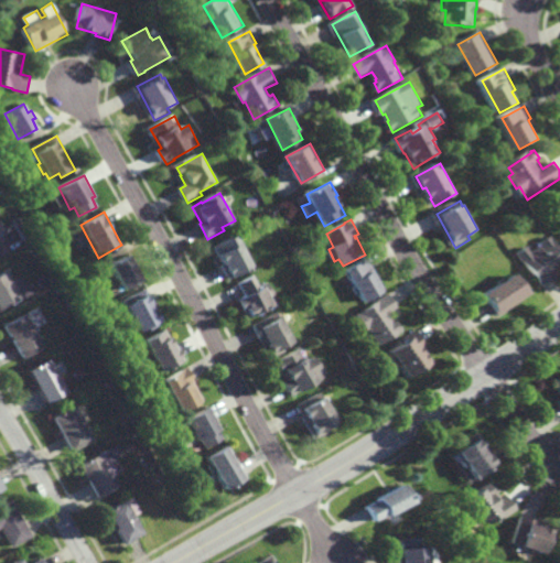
[(230,280),(223,267),(226,264),(216,248),(237,236),(254,267),(230,280)]
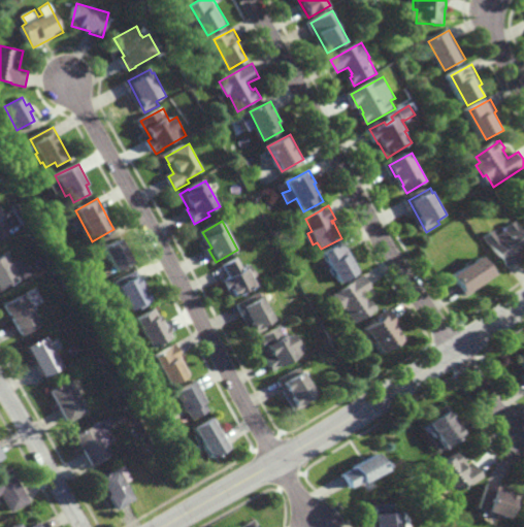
[(523,255),(522,256),(523,258),(511,267),(488,238),(497,231),(501,236),(511,229),(510,228),(519,222),(523,228),(523,255)]
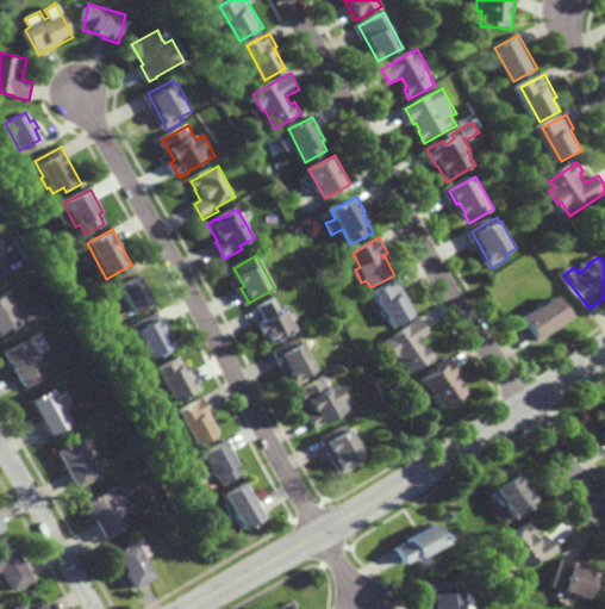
[(135,315),(119,289),(138,277),(154,304),(135,315)]
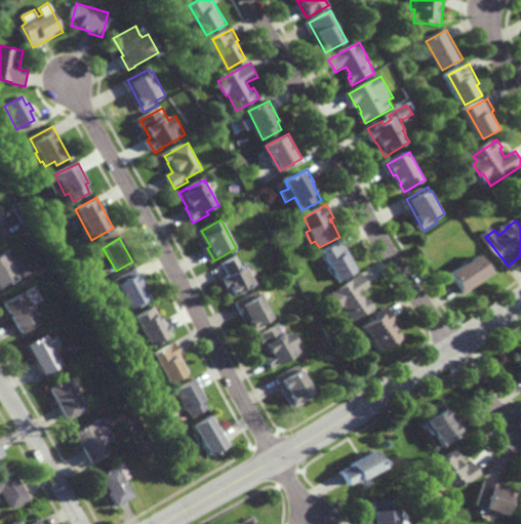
[(342,282),(324,252),(345,240),(362,270),(342,282)]
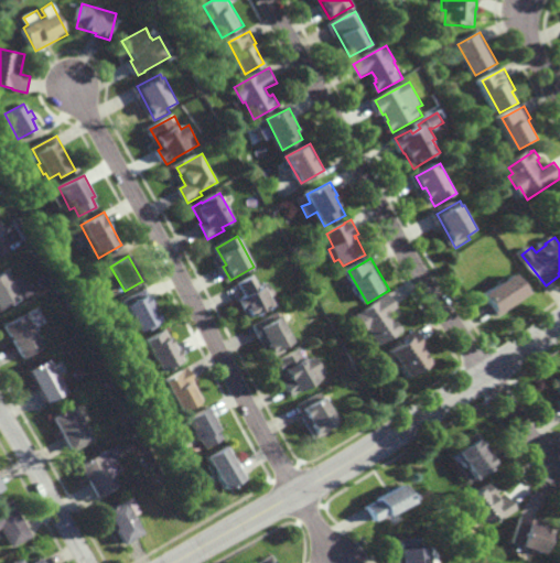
[(0,309),(0,273),(3,272),(19,299),(0,309)]
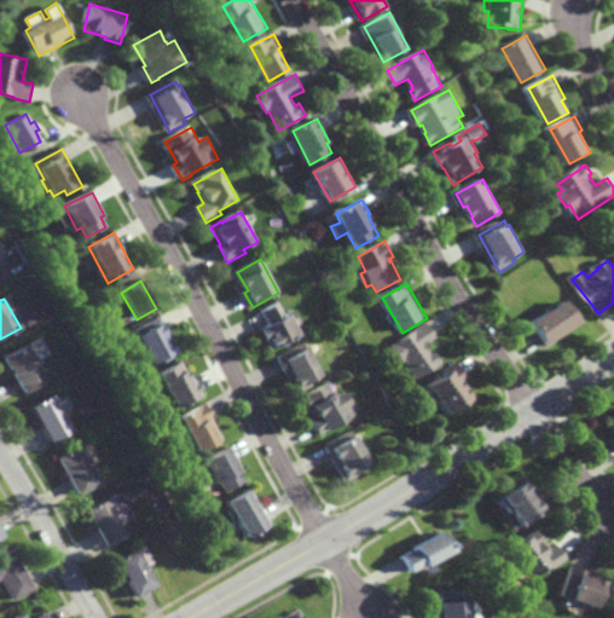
[(574,311),(578,309),(588,322),(549,347),(533,324),(567,301),(574,311)]
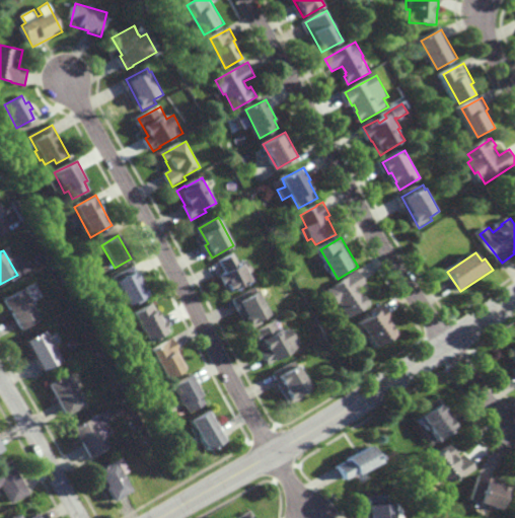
[(241,266),(248,262),(253,273),(249,275),(252,281),(247,284),(247,285),(232,293),(228,285),(226,286),(221,277),(228,274),(221,262),(235,254),(241,266)]
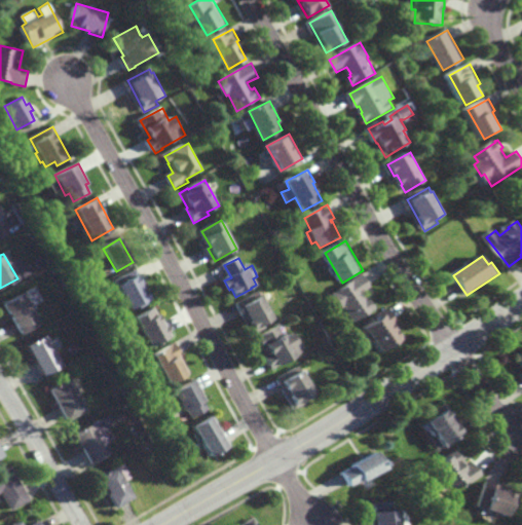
[(141,309),(139,306),(129,311),(114,283),(137,270),(154,302),(141,309)]
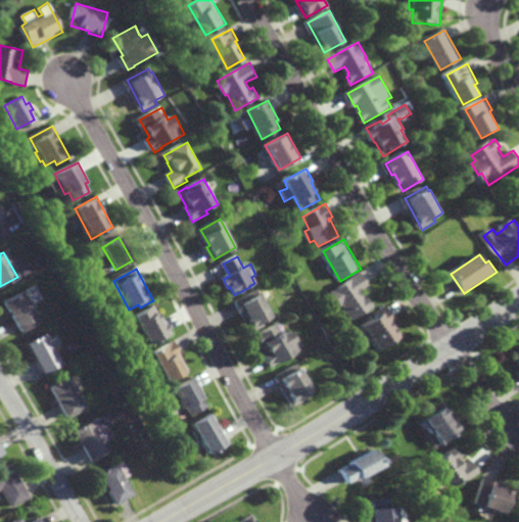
[(368,300),(371,298),(377,306),(356,321),(345,305),(344,307),(334,292),(364,273),(372,286),(363,292),(368,300)]
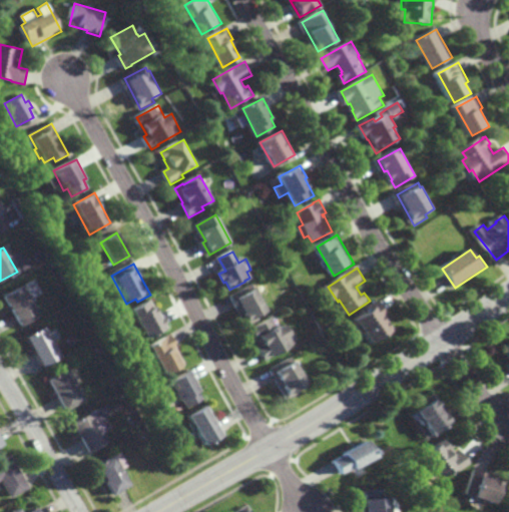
[(313,286),(309,280),(314,277),(318,283),(313,286)]
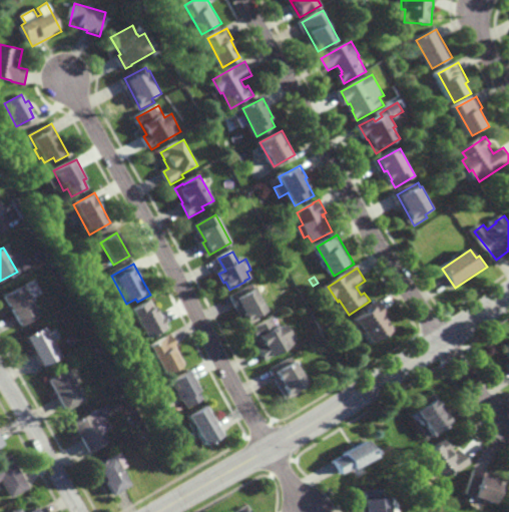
[(249,327),(233,296),(253,285),(270,312),(260,317),(262,321),(249,327)]
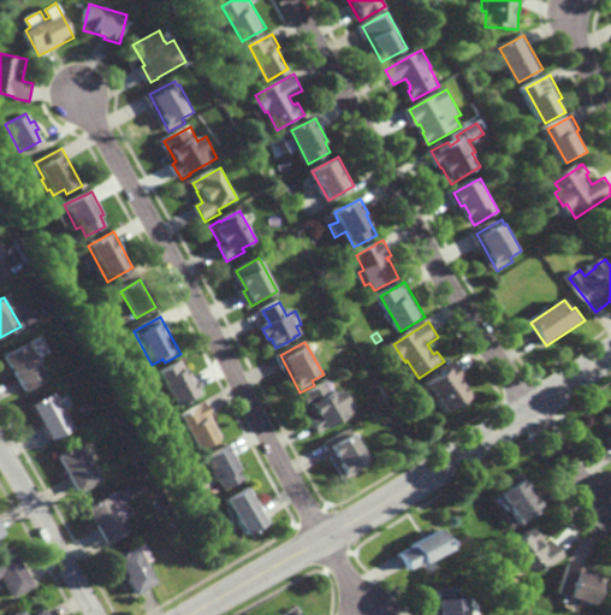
[(25,392),(5,358),(27,344),(47,380),(25,392)]
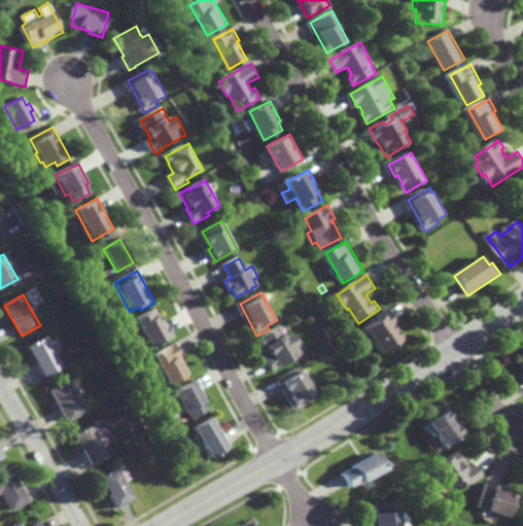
[(164,325),(167,323),(174,337),(171,338),(172,338),(151,349),(135,319),(154,309),(164,325)]
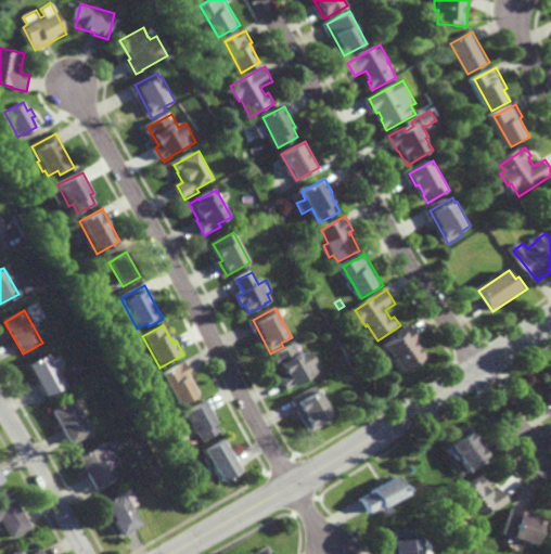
[(405,374),(386,346),(397,339),(395,336),(410,326),(420,340),(419,342),(427,356),(425,358),(418,363),(419,364),(405,374)]
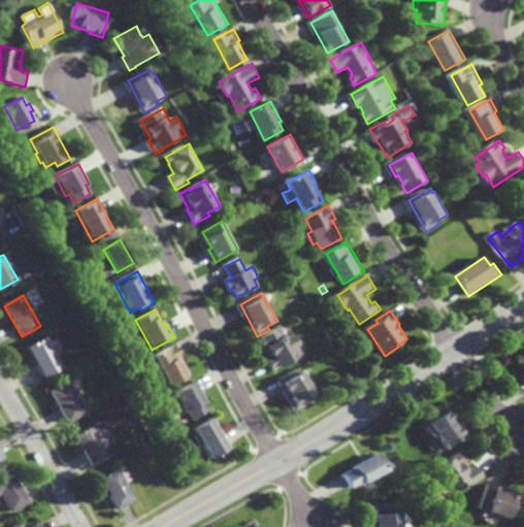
[(290,339),(296,335),(306,354),(275,372),(267,359),(271,357),(261,339),(283,327),(290,339)]
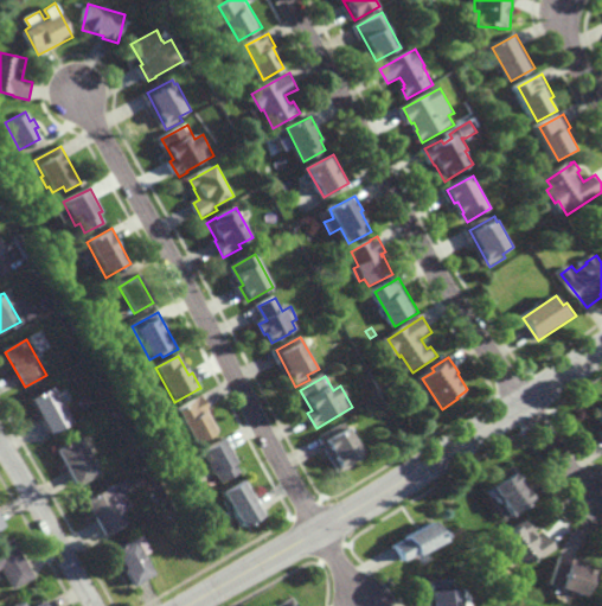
[(63,407),(64,407),(70,419),(69,419),(71,423),(50,435),(31,401),(52,388),(63,407)]
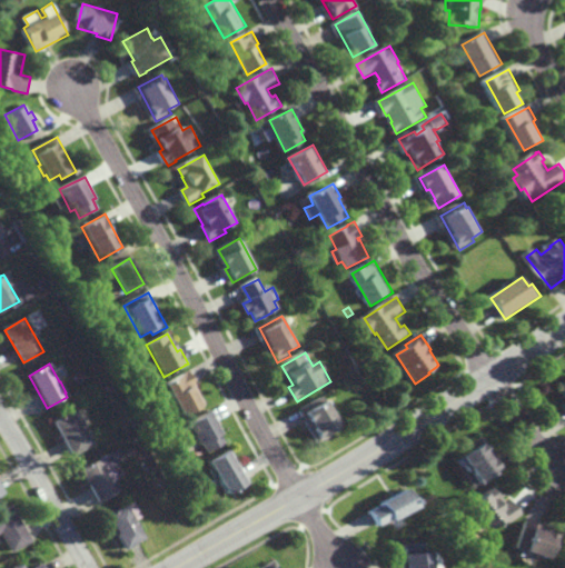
[(186,419),(167,385),(191,371),(198,386),(197,387),(208,405),(205,407),(206,408),(186,419)]
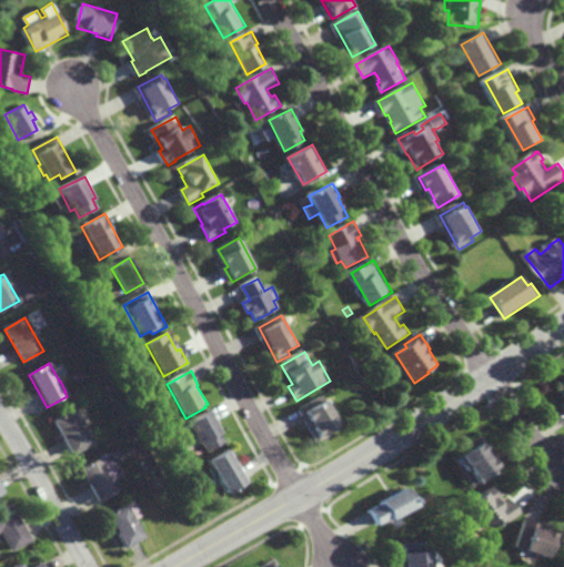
[(102,384),(100,378),(108,375),(110,380),(102,384)]
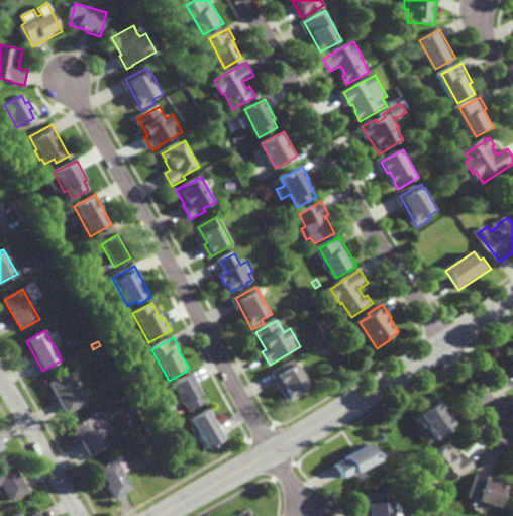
[(306,377),(308,376),(310,381),(309,381),(312,389),(304,393),(305,396),(292,404),(275,373),(297,360),(306,377)]
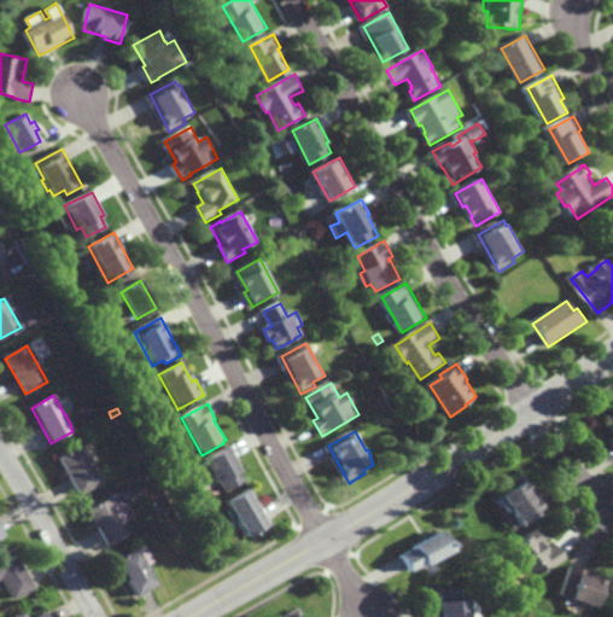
[(79,496),(58,459),(82,446),(103,483),(79,496)]
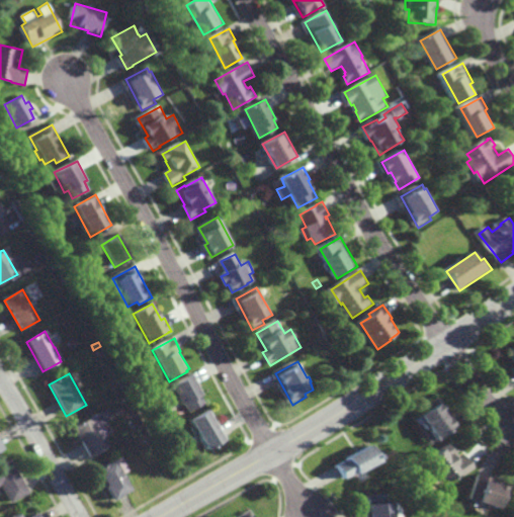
[(207,394),(204,396),(205,397),(203,398),(208,404),(191,414),(187,406),(185,408),(181,402),(173,406),(168,398),(176,393),(173,386),(196,374),(207,394)]
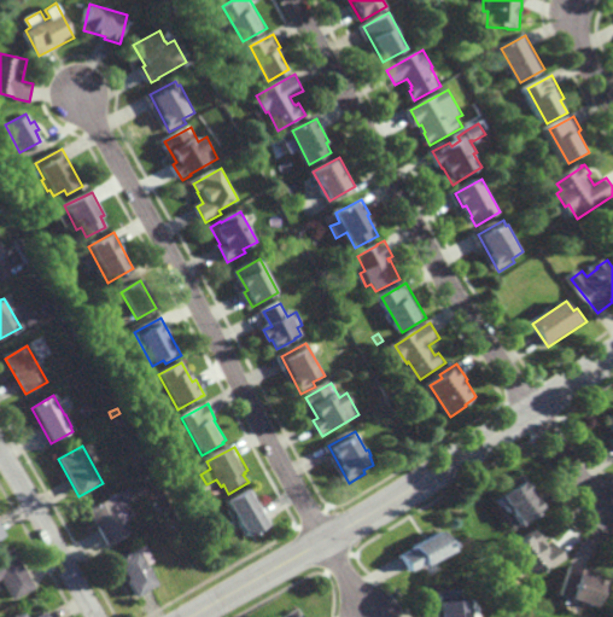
[(547,511),(523,527),(520,523),(519,524),(517,521),(511,525),(505,514),(511,511),(506,504),(500,507),(496,500),(502,496),(501,495),(511,489),(508,485),(524,475),(547,511)]
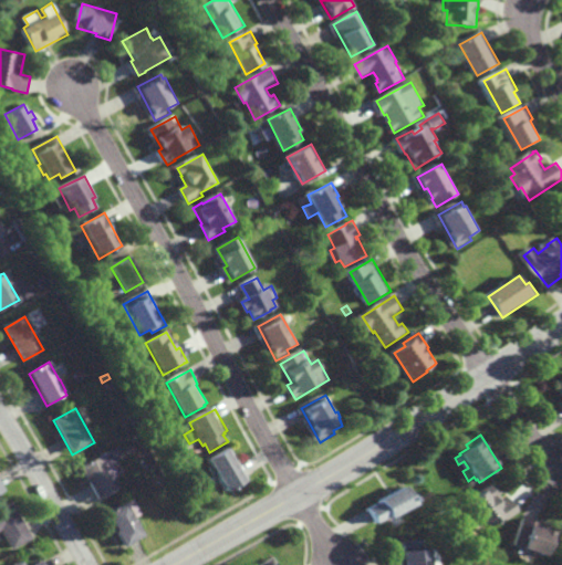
[(252,482),(229,494),(220,477),(218,479),(211,469),(215,468),(211,460),(233,448),(252,482)]
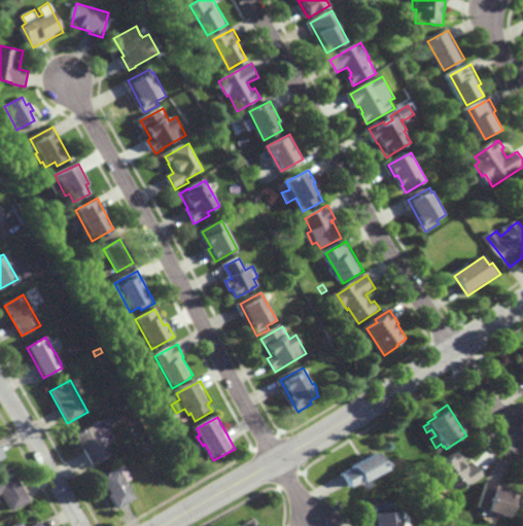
[(92,468),(74,436),(103,421),(114,442),(106,446),(112,457),(92,468)]
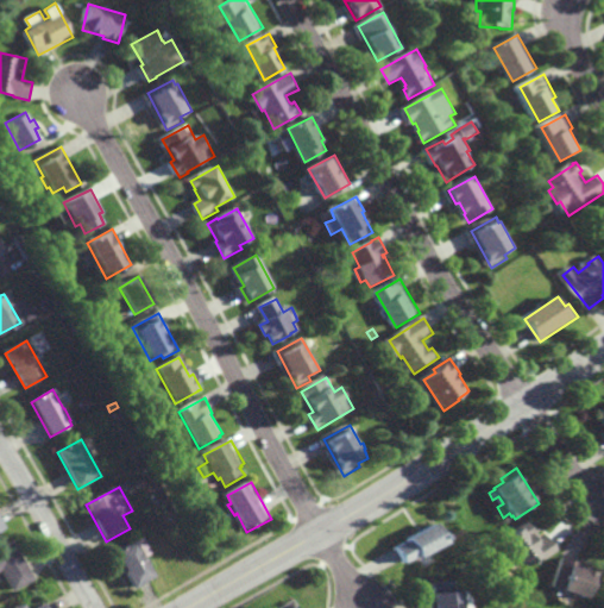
[(532,532),(533,531),(539,540),(545,537),(554,552),(541,561),(539,557),(521,569),(502,540),(527,524),(532,532)]
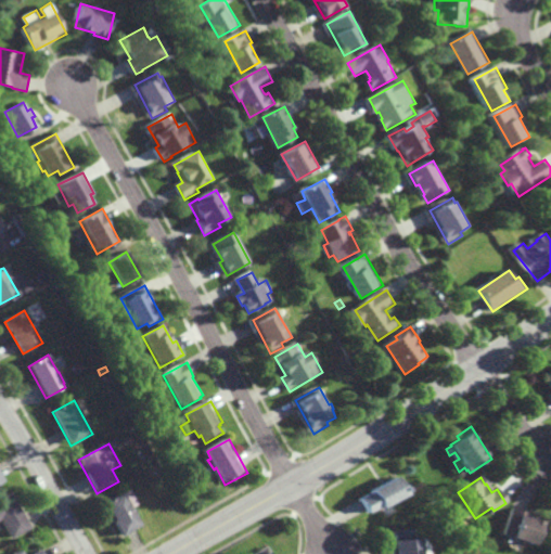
[(383,510),(382,507),(369,514),(361,499),(373,493),(373,491),(397,478),(407,497),(383,510)]
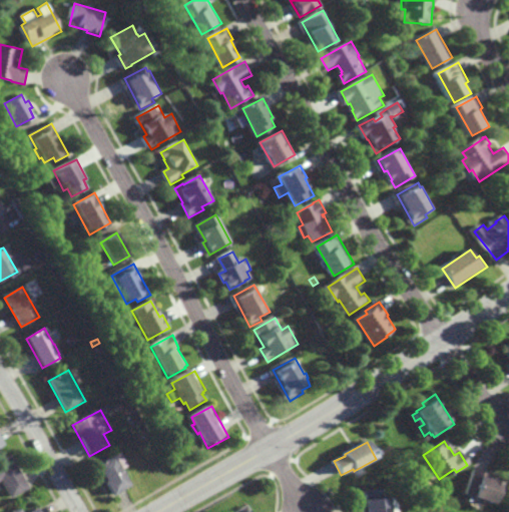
[(123,471),(132,488),(112,497),(97,466),(121,454),(128,468),(123,471)]
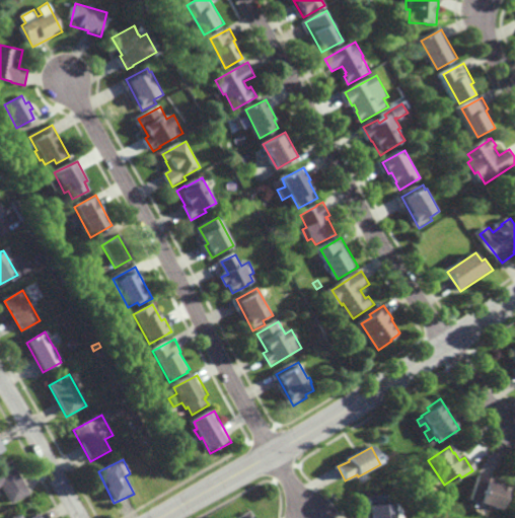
[(27,496),(9,506),(0,491),(0,465),(8,461),(27,496)]
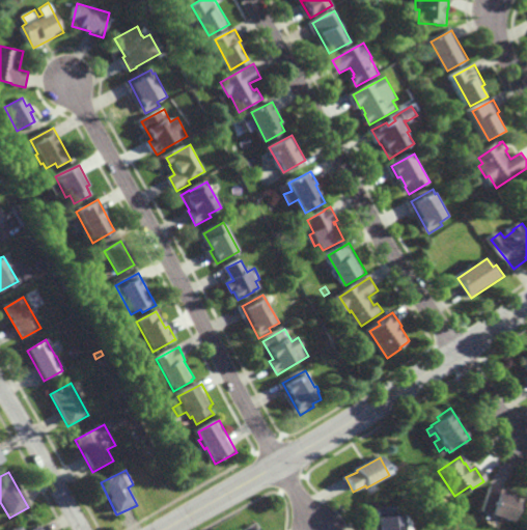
[(516,514),(514,514),(509,524),(488,517),(488,515),(479,512),(488,487),(521,499),(516,514)]
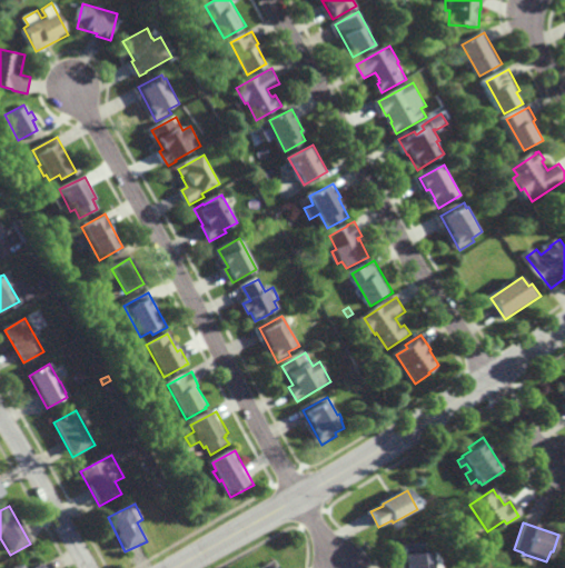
[(425,555),(429,554),(430,567),(402,567),(402,555),(404,555),(404,545),(405,545),(424,544),(425,555)]
